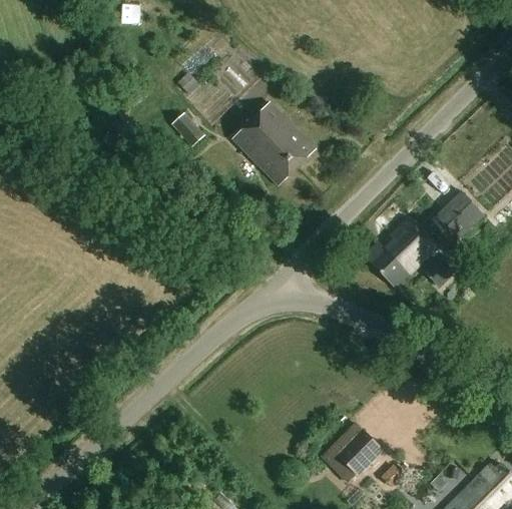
[(186,70),(176,80),(183,86),(188,82),(193,88),(198,83),(186,70)]
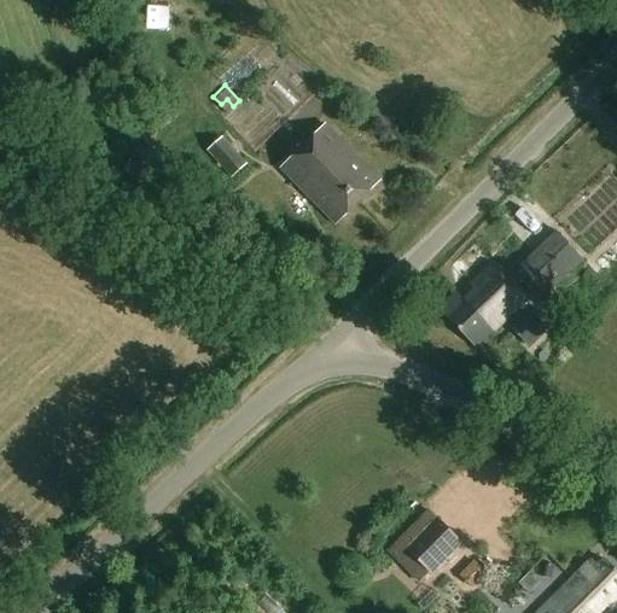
[(379,177),(324,121),(279,164),(335,221),(379,177)]
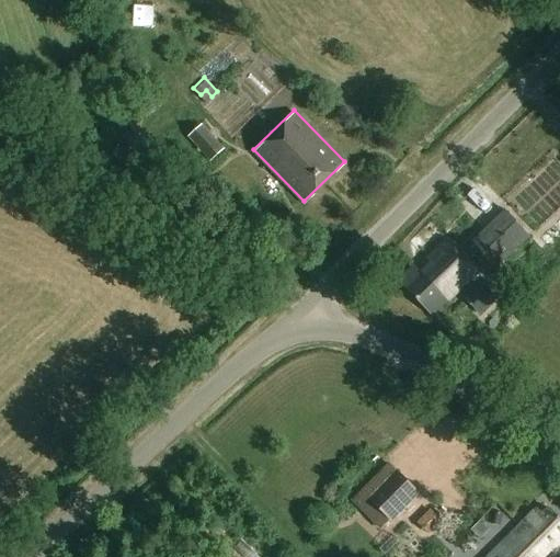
[(223,146),(201,122),(187,134),(209,158),(223,146)]
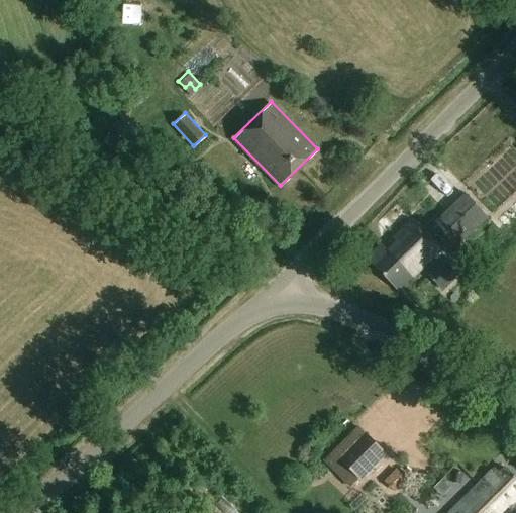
[(88,149),(136,179),(149,157),(108,131),(104,138),(97,134),(88,149)]
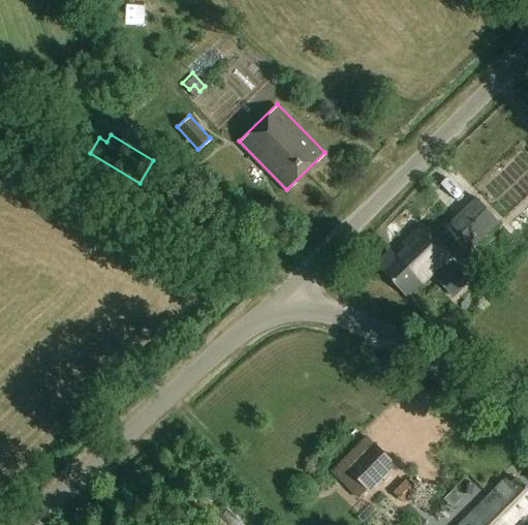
[(474,195),(441,227),(464,252),(498,220),(474,195)]
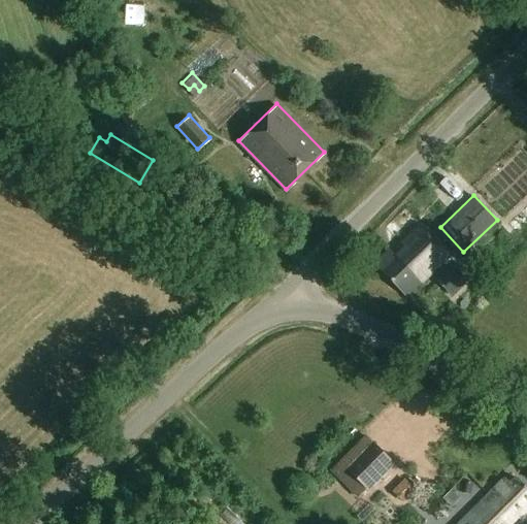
[(405,294),(450,254),(422,224),(402,242),(405,247),(396,255),(390,249),(375,263),(405,294)]
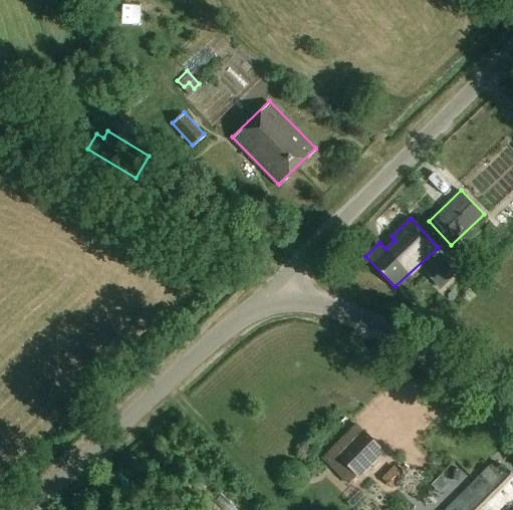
[(439,254),(423,270),(437,284),(453,269),(439,254)]
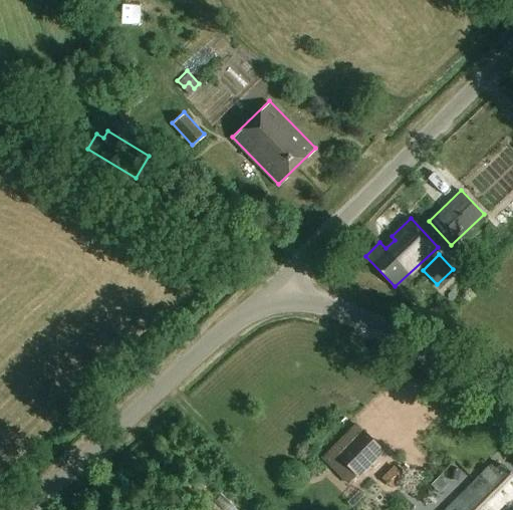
[(362,428),(336,454),(358,475),(383,449),(362,428)]
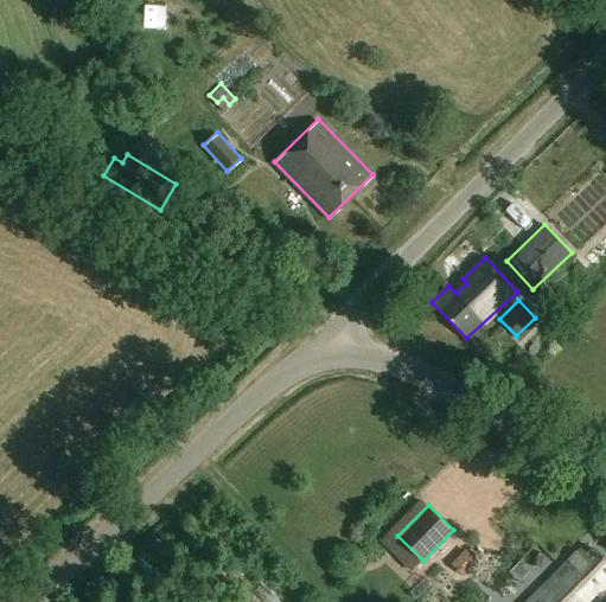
[(605,562),(593,550),(584,559),(576,552),(527,601),(593,601),(605,589),(605,562)]
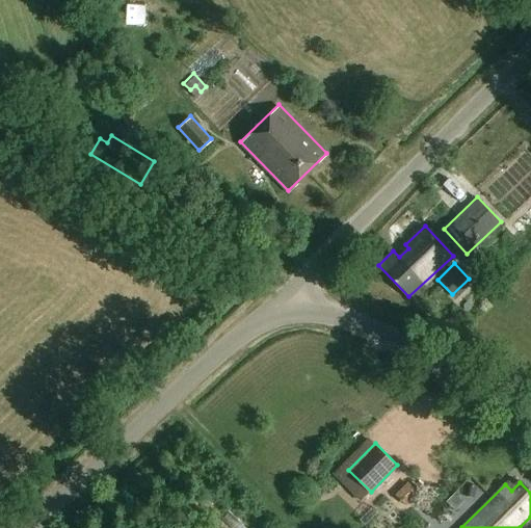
All buildings are outlined.
